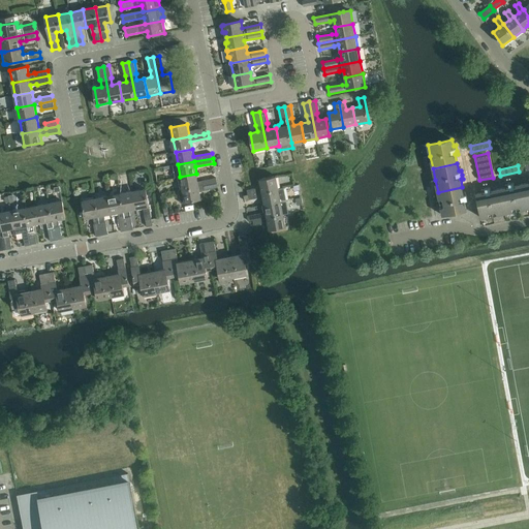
[(180,177),(179,178),(181,190),(183,190),(217,183),(216,178),(198,182),(196,174),(180,177)]
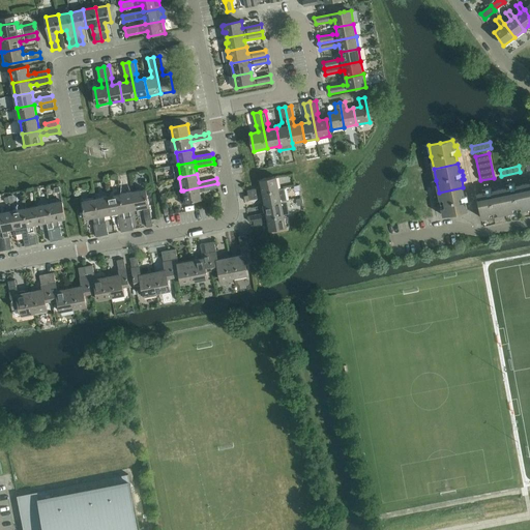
[(262,188),(247,190),(248,196),(280,189),(276,177),(260,180),(262,188)]
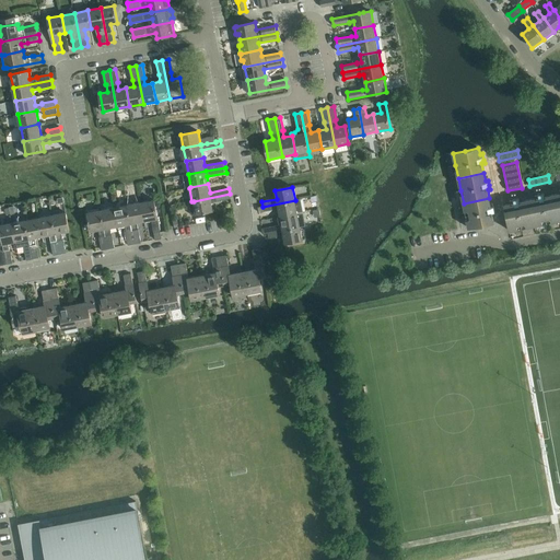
[(191,201),(189,201),(191,214),(196,214),(213,211),(212,202),(231,199),(230,194),(194,201),(191,201)]
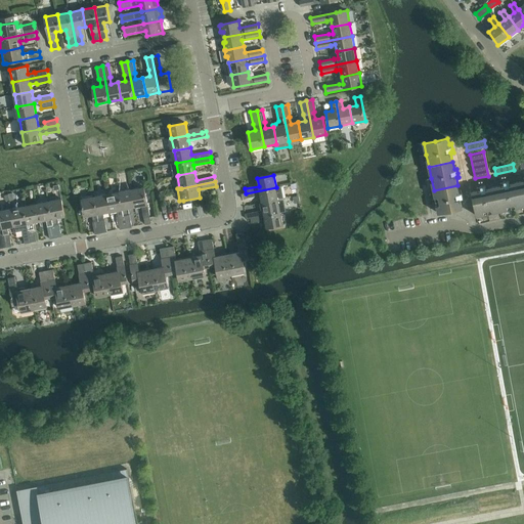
[(503,185),(495,187),(500,211),(512,209),(523,207),(519,182),(511,184),(511,181),(507,182),(501,183),(503,185)]
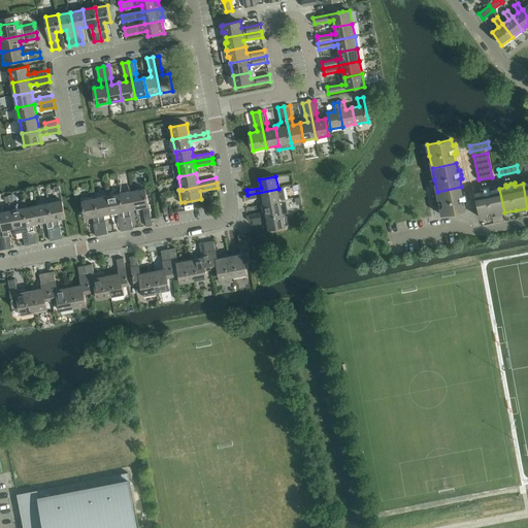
[(461,187),(437,192),(439,203),(441,216),(466,210),(464,201),(467,200),(466,198),(465,192),(462,192),(461,187)]
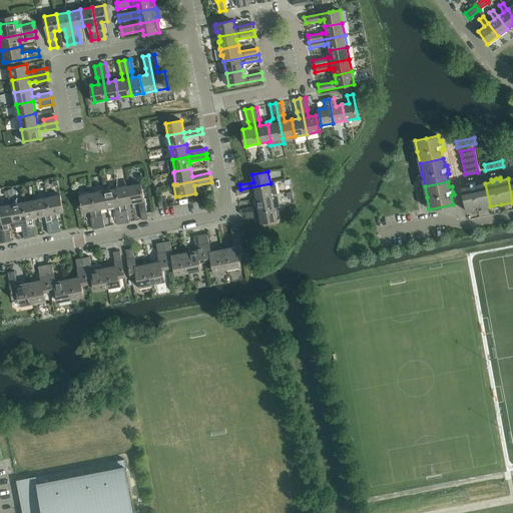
[(240,189),(236,190),(237,194),(255,191),(257,198),(273,195),(278,194),(276,182),(271,183),(240,189)]
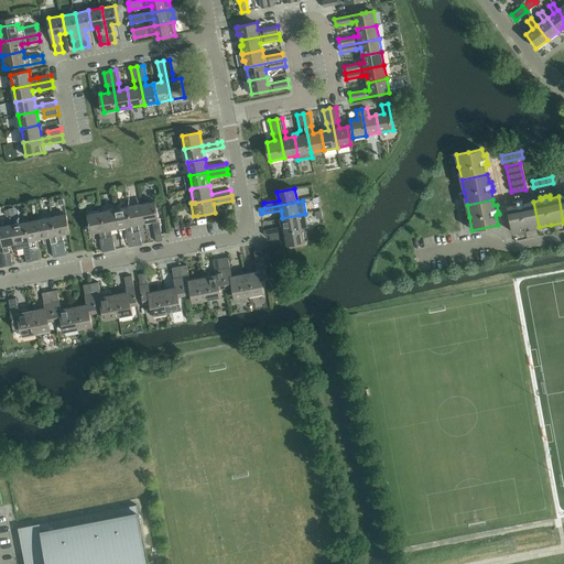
[(514,205),(508,207),(513,232),(525,230),(539,227),(533,202),(523,204),(522,201),(520,202),(513,203),(514,205)]
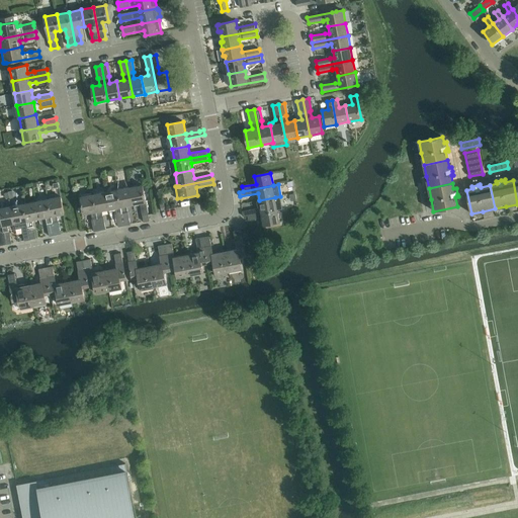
[(143,185),(131,187),(134,204),(141,203),(142,209),(142,210),(144,222),(150,221),(149,216),(143,185)]
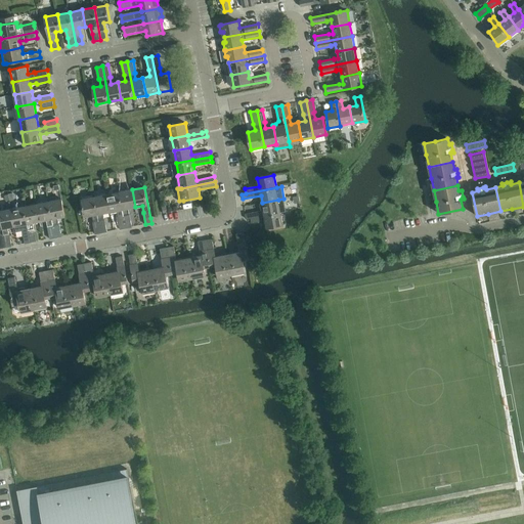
[(132,189),(120,192),(127,228),(132,227),(130,215),(129,215),(128,209),(135,207),(132,189)]
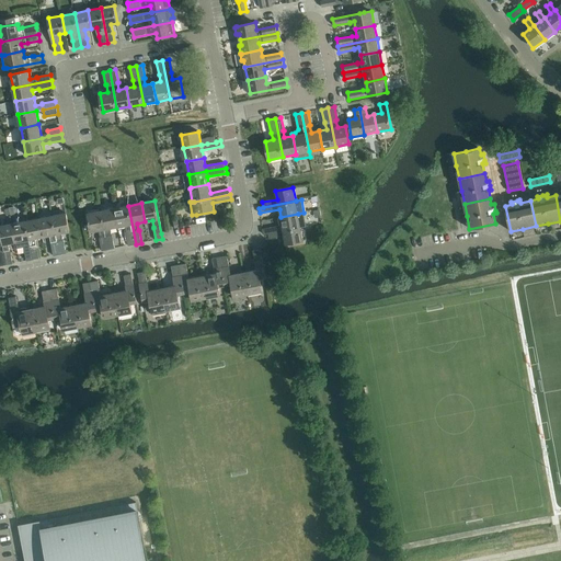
[(128,206),(115,208),(118,227),(118,228),(126,227),(127,232),(126,232),(128,245),(136,244),(128,206)]
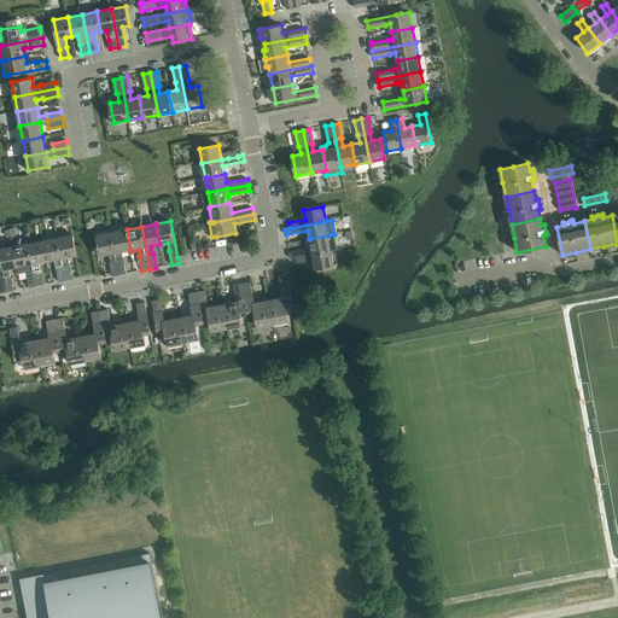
[(127,229),(112,232),(120,275),(127,274),(124,260),(123,260),(122,251),(130,250),(127,229)]
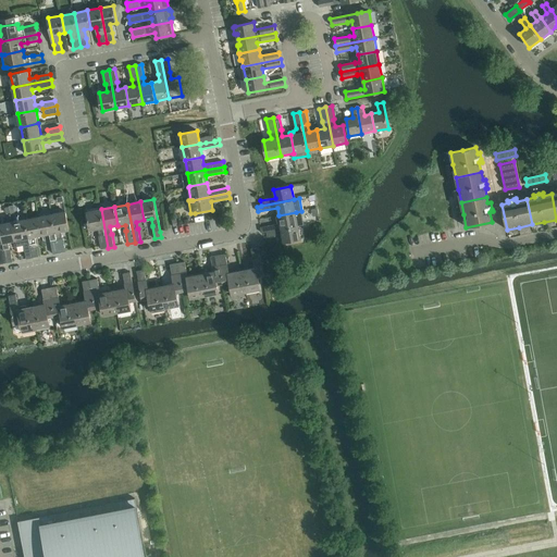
[(101,209),(87,212),(90,230),(98,229),(100,236),(99,236),(101,249),(108,248),(101,209)]
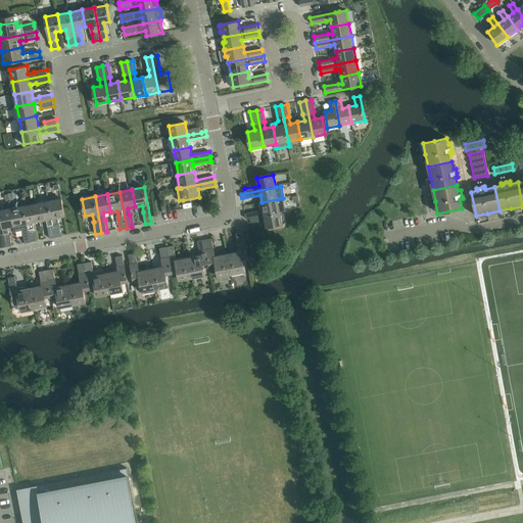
[(61,198),(49,201),(56,237),(62,236),(60,224),(59,224),(58,218),(65,216),(61,198)]
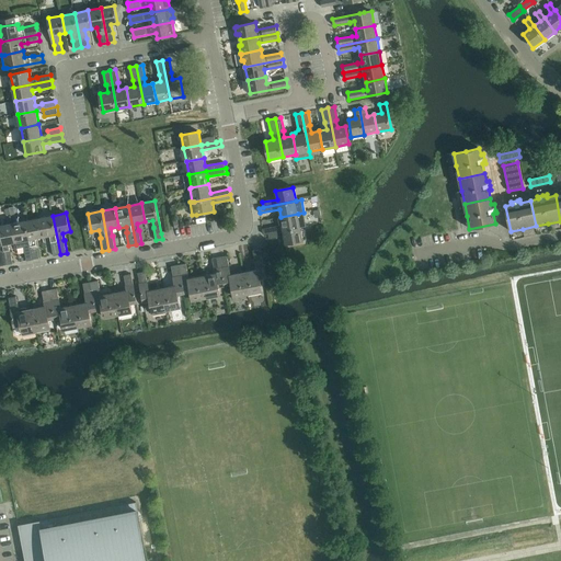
[(279,226),(263,229),(264,235),(268,233),(276,232),(283,231),(300,227),(307,226),(304,213),(298,214),(281,217),(278,218),(279,226)]
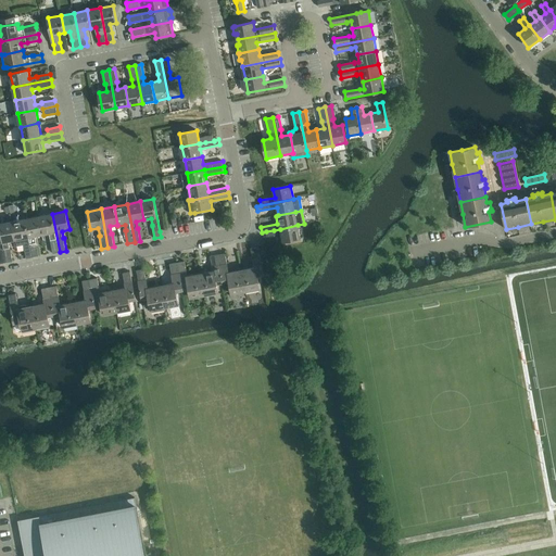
[(52,214),(39,216),(42,235),(50,234),(51,240),(53,253),(60,252),(52,214)]
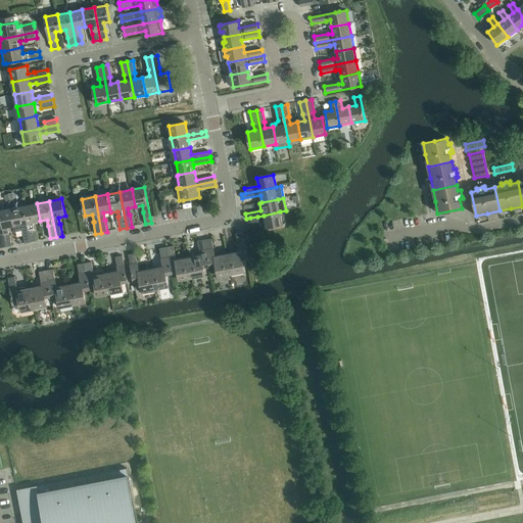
[(37,203),(25,206),(31,242),(37,241),(35,228),(34,229),(33,222),(40,221),(37,203)]
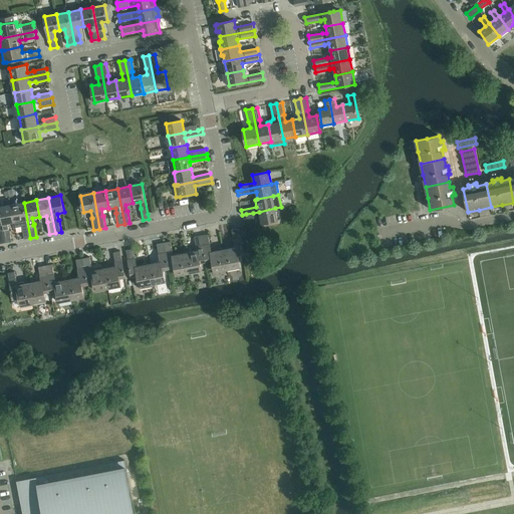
[(24,203),(12,205),(15,222),(16,228),(22,227),(24,239),(30,238),(24,203)]
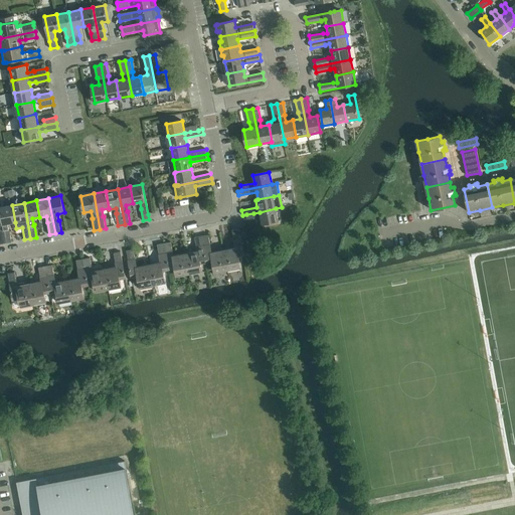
[(12,205),(0,207),(0,210),(6,243),(12,241),(10,229),(9,229),(8,223),(15,222),(12,205)]
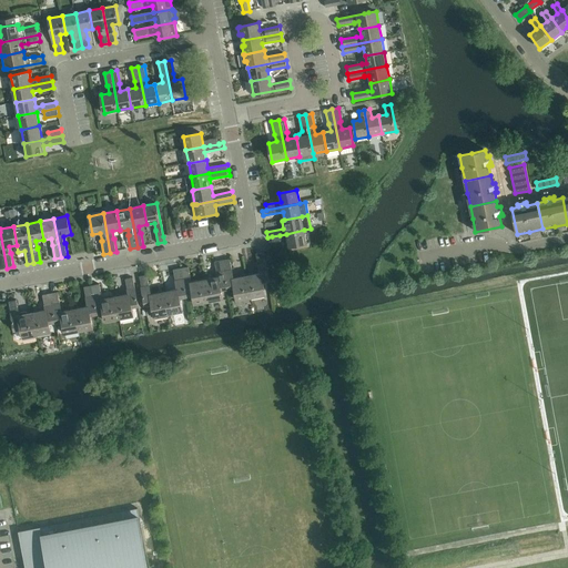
[(280,235),(272,236),(273,242),(287,239),(290,247),(307,244),(304,230),(286,234),(280,235)]
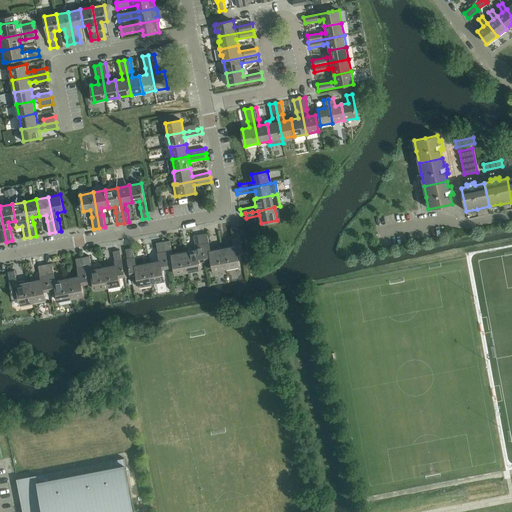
[(234,246),(223,249),(226,266),(239,264),(237,254),(243,253),(238,228),(238,227),(232,229),(231,229),(234,246)]
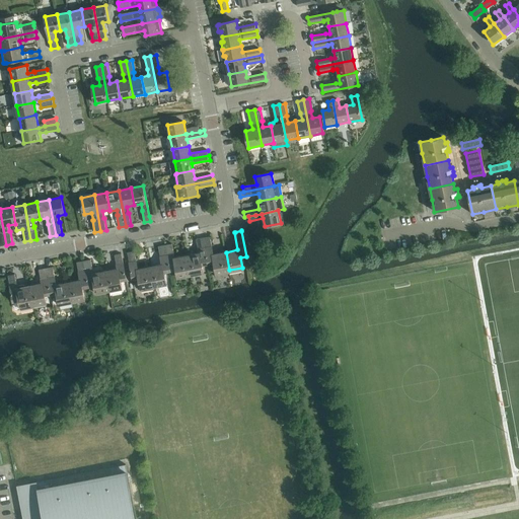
[(210,236),(204,238),(209,264),(215,263),(216,273),(229,270),(226,252),(214,254),(210,236)]
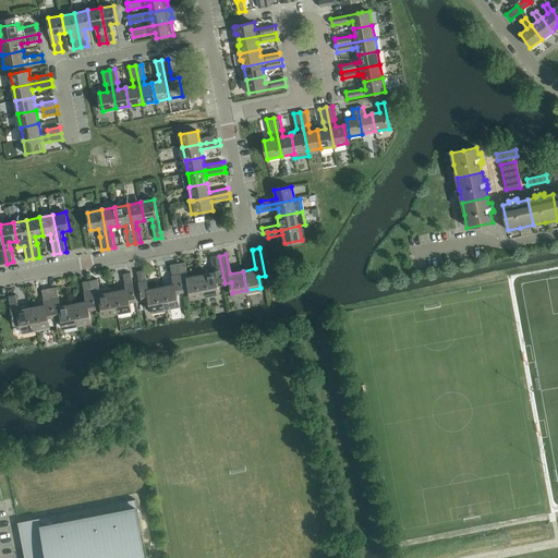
[(214,273),(202,275),(205,293),(219,291),(218,284),(225,283),(219,256),(211,257),(214,273)]
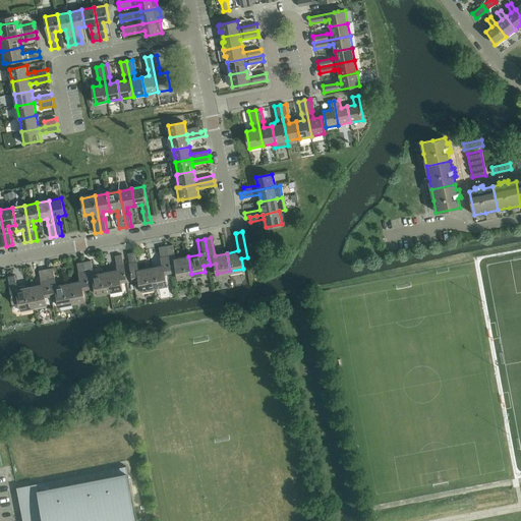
[(173,245),(166,246),(171,273),(177,271),(178,277),(191,274),(188,256),(176,258),(173,245)]
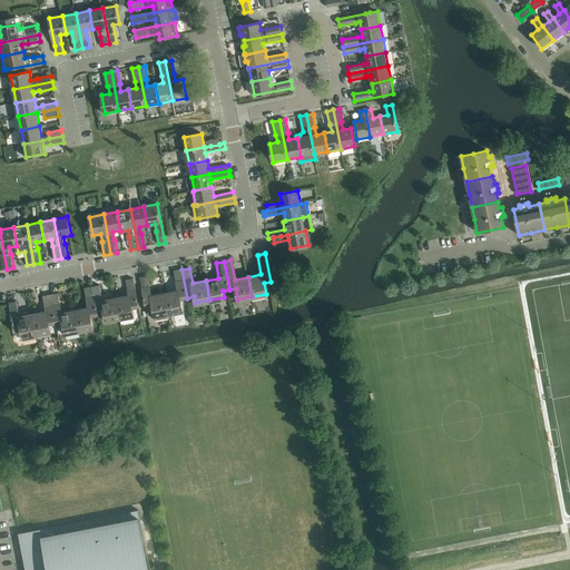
[(178,291),(165,293),(169,313),(183,310),(180,300),(187,298),(182,269),(174,271),(178,291)]
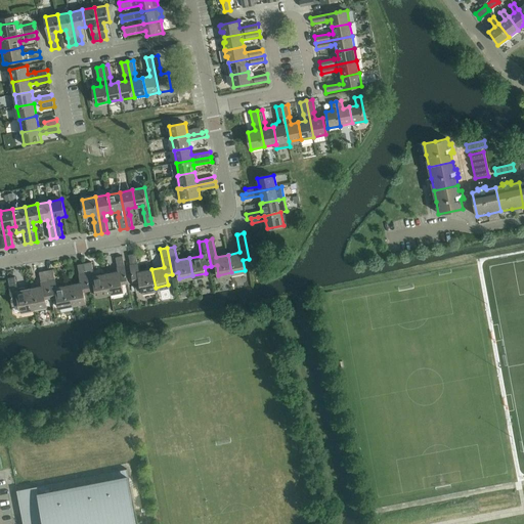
[(136,254),(129,255),(134,281),(140,280),(142,290),(142,294),(156,291),(156,288),(151,269),(140,271),(136,254)]
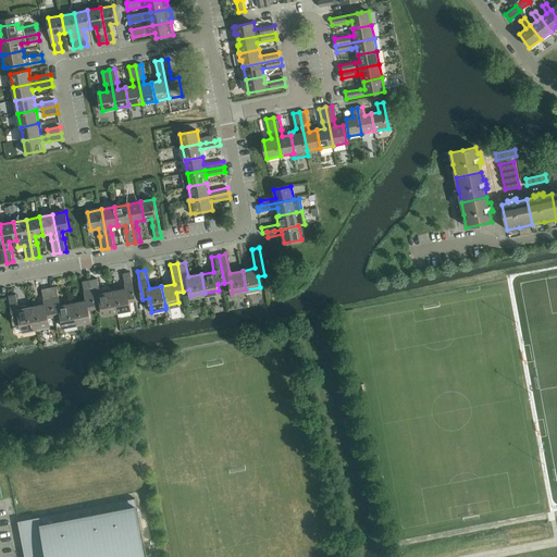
[(126,288),(113,292),(116,311),(131,308),(130,301),(136,300),(131,272),(123,274),(126,288)]
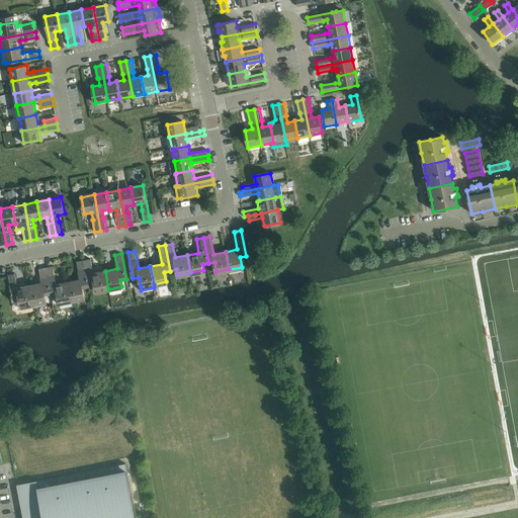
[(91,259),(84,261),(89,286),(94,285),(96,291),(108,289),(105,271),(93,273),(91,259)]
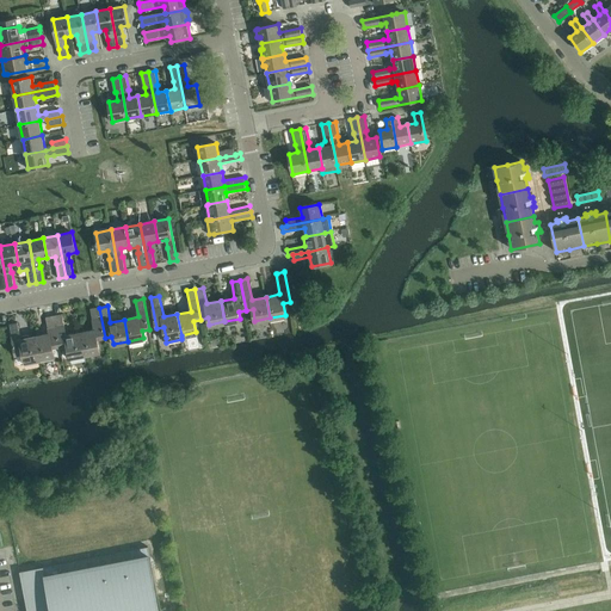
[(94,331),(80,333),(85,353),(99,351),(98,339),(105,338),(99,308),(91,309),(94,331)]
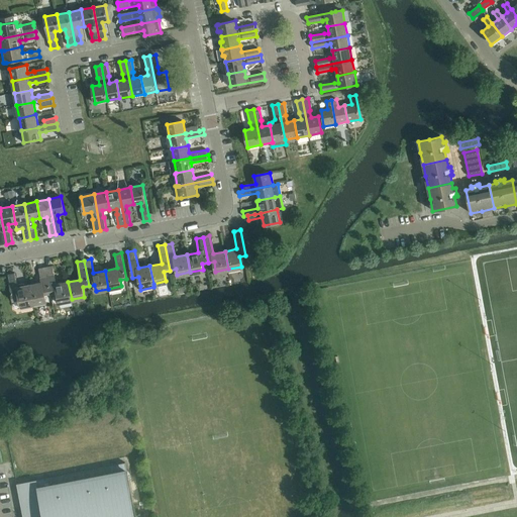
[(53,267),(46,268),(52,293),(57,292),(59,302),(72,299),(68,282),(57,284),(53,267)]
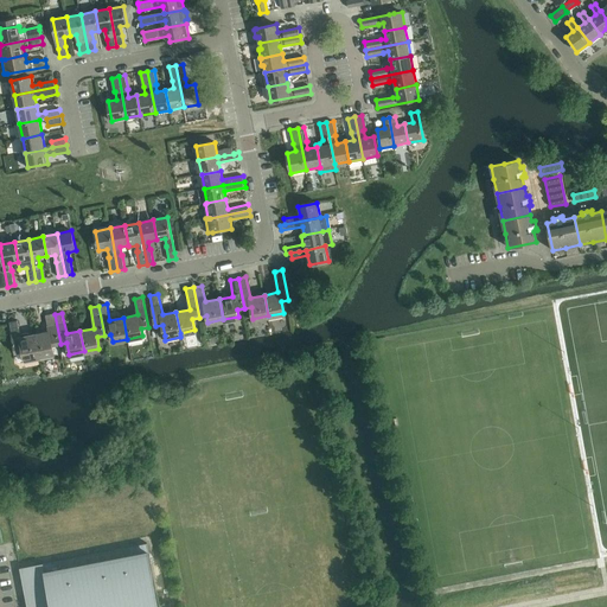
[(49,332),(36,334),(39,356),(55,352),(53,346),(61,344),(55,314),(45,315),(49,332)]
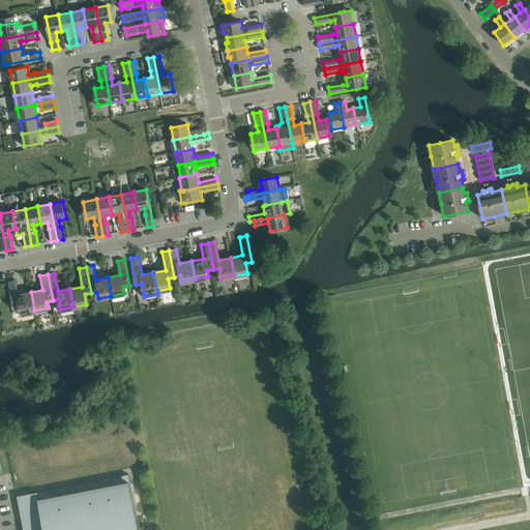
[(16,281),(8,282),(13,308),(20,306),(21,313),(22,317),(35,314),(34,311),(31,292),(18,295),(16,281)]
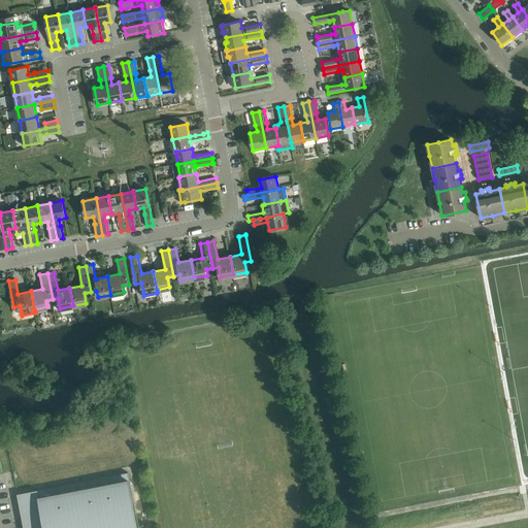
[(21,493),(18,493),(24,527),(138,527),(128,471),(123,472),(41,489),(34,490),(21,493)]
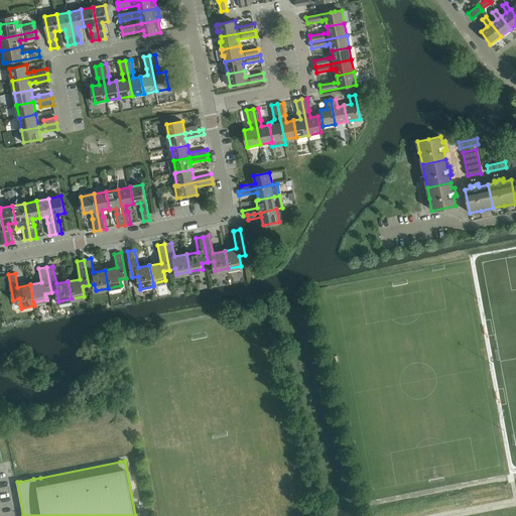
All buildings are outlined.
